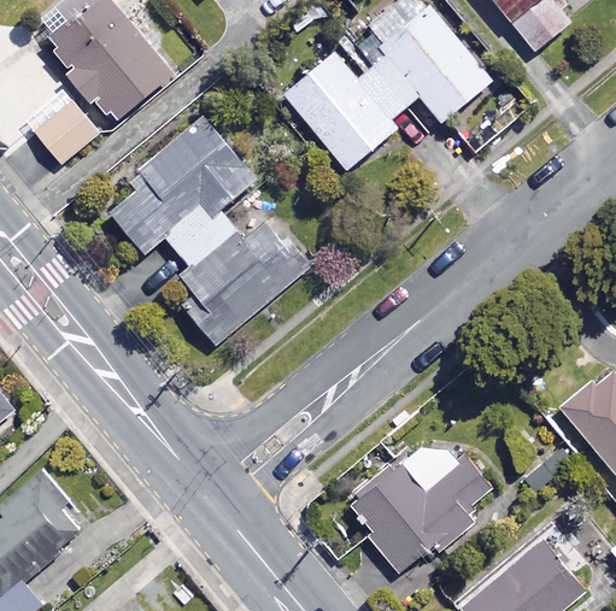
[(171,75),(110,0),(68,0),(46,18),(54,29),(42,39),(111,124),(171,75)]
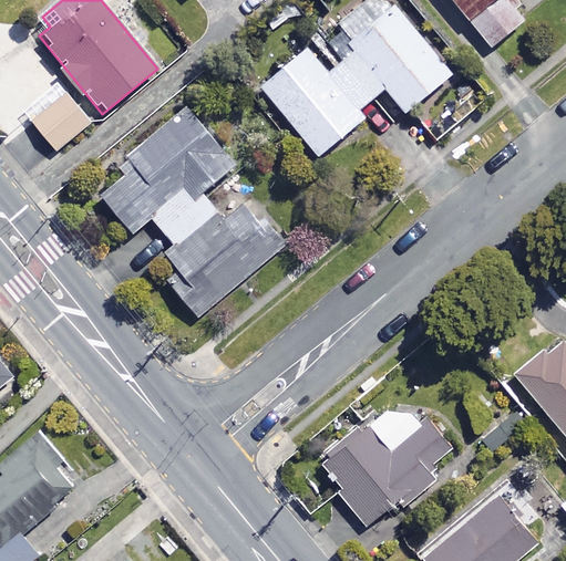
[(452,0),(492,49),(524,23),(504,0),(452,0)]
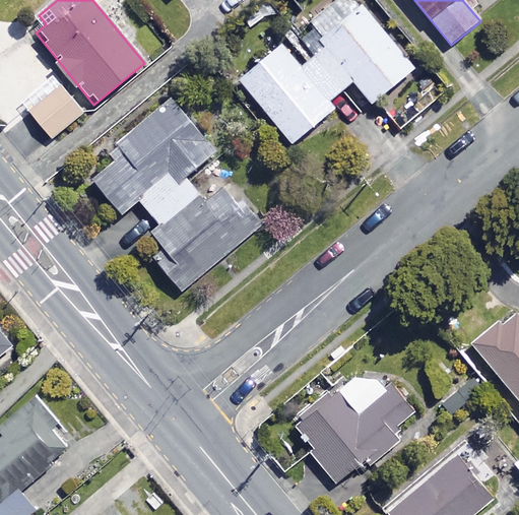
[(413,69),(360,4),(319,38),(326,47),(301,67),(280,44),(238,79),(290,143),(334,108),(328,102),(352,82),(371,104),(413,69)]
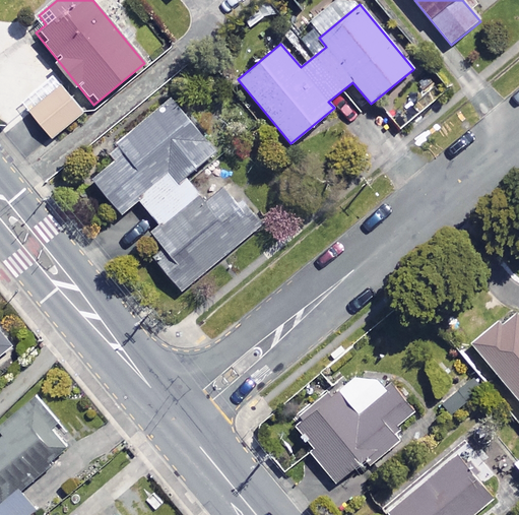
[(83,115),(62,86),(29,112),(52,139),(83,115)]
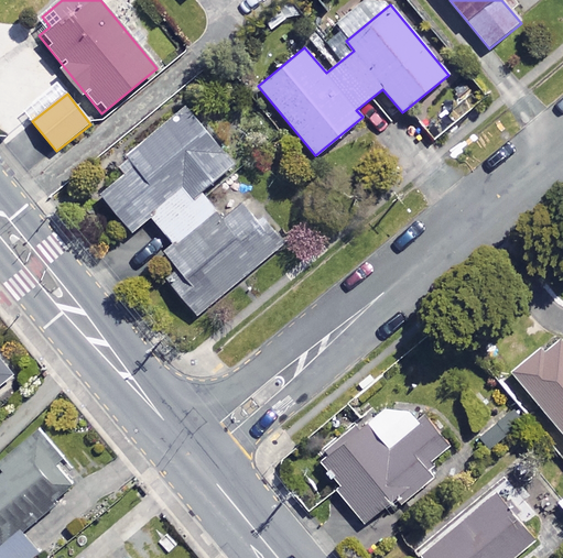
[(234,163),(186,107),(122,160),(131,171),(101,196),(132,232),(151,217),(174,244),(165,252),(179,267),(165,279),(197,317),(284,244),(251,206),(228,225),(201,192),(234,163)]
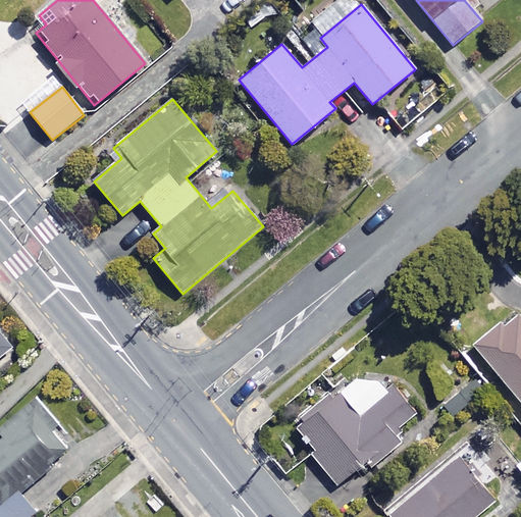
[(520,317),(518,314),(475,349),(520,403),(520,317)]
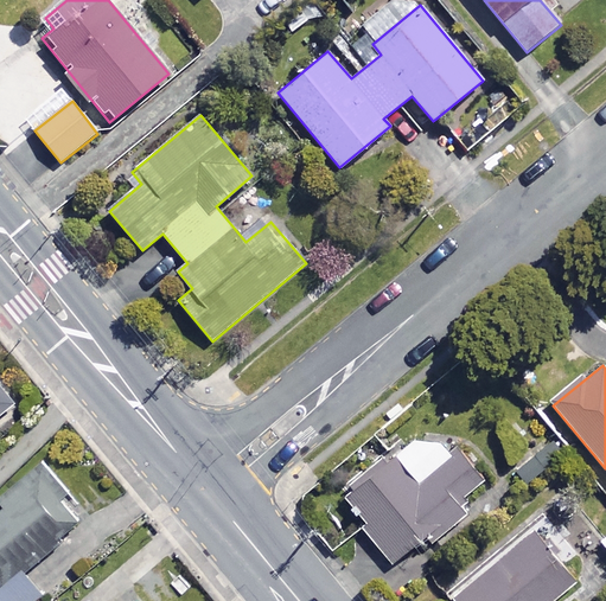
[(0,417),(13,407),(0,390),(0,417)]
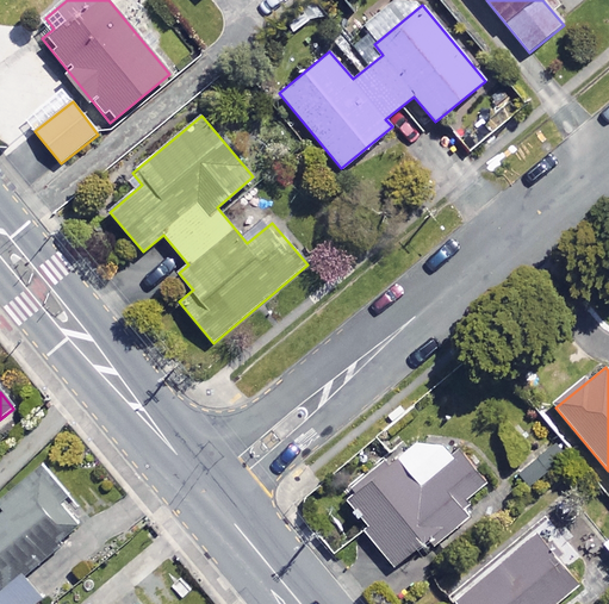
[(432,433),(348,494),(372,527),(365,531),(392,567),(428,540),(433,546),(467,520),(458,506),(485,485),(463,455),(454,462),(432,433)]
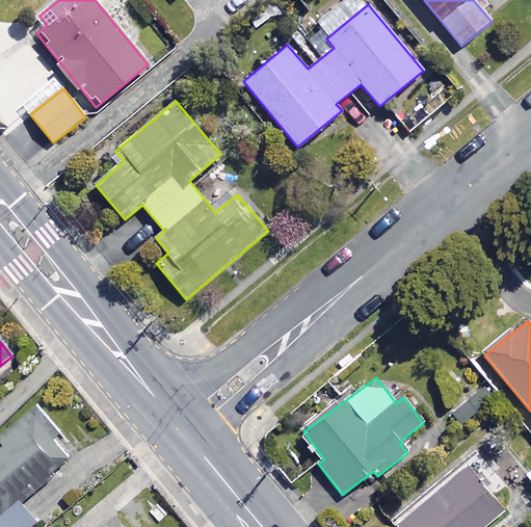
[(81,453),(41,407),(0,444),(0,526),(28,526),(35,521),(23,506),(81,453)]
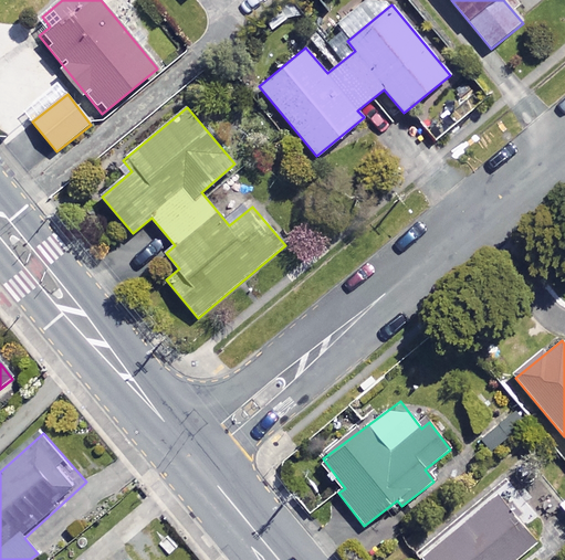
[(514,559),(536,542),(499,497),(425,559),(514,559)]
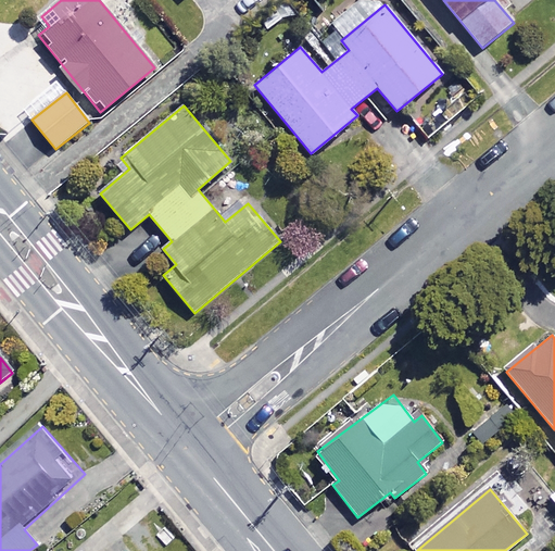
All buildings are outlined.
